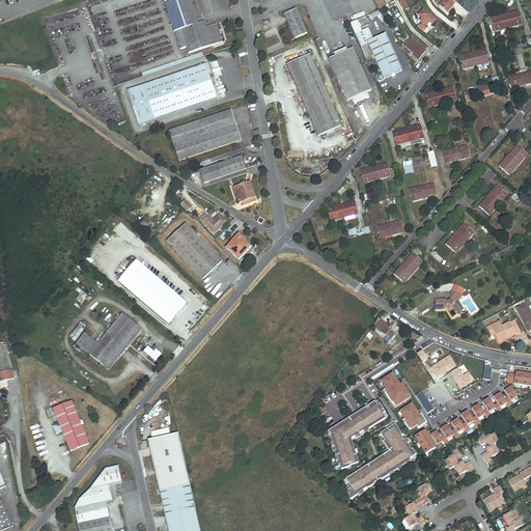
[(191,0),(170,0),(165,2),(174,32),(175,32),(180,49),(187,48),(189,53),(223,42),(218,24),(207,27),(205,22),(199,24),(191,0)]
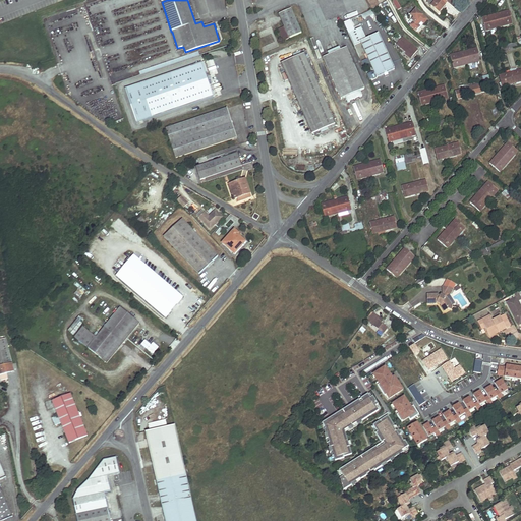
[(396,0),(397,1),(394,3),(397,10),(409,4),(407,0),(396,0)]
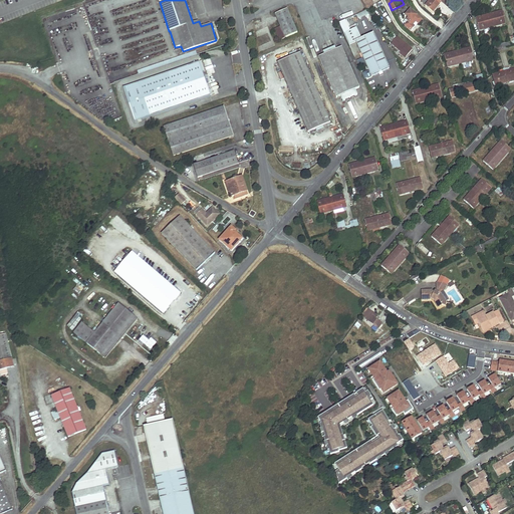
[(441,1),(440,0),(430,0),(426,5),(433,12),(440,5),(439,4),(441,1)]
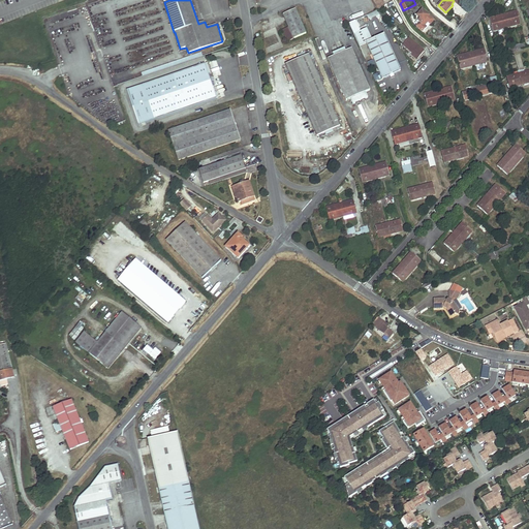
[(296,9),(283,14),(289,27),(282,30),(286,39),(290,40),(307,34),(296,9)]
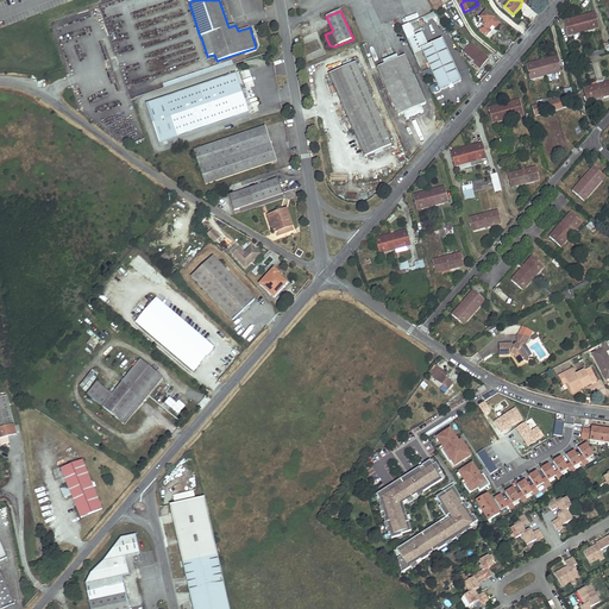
[(487,11),(481,18),(484,22),(482,24),(484,25),(479,30),(488,37),(491,32),(489,30),(493,25),(496,27),(500,23),(487,11)]
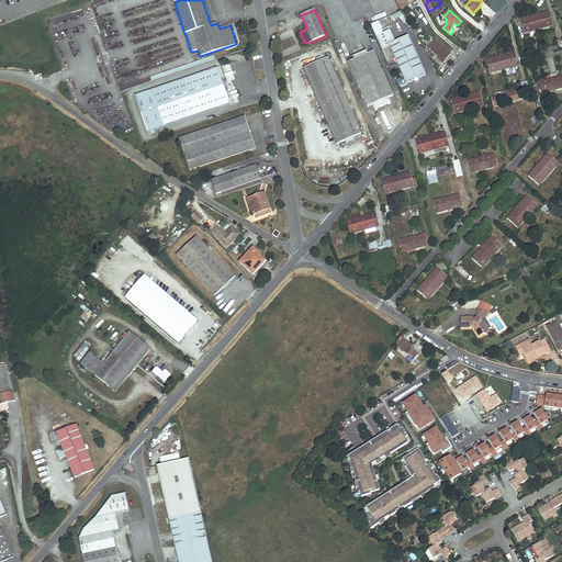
[(391,22),(403,17),(401,11),(389,17),(391,22)]
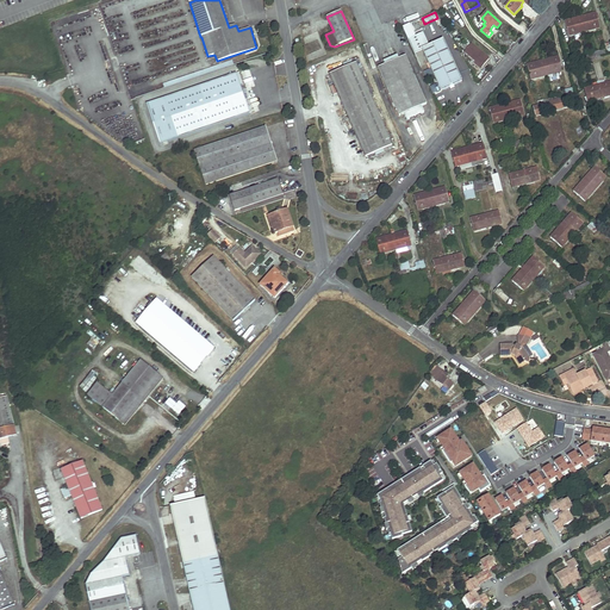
[(596,13),(580,17),(584,30),(595,26),(596,29),(601,27),(596,13)]
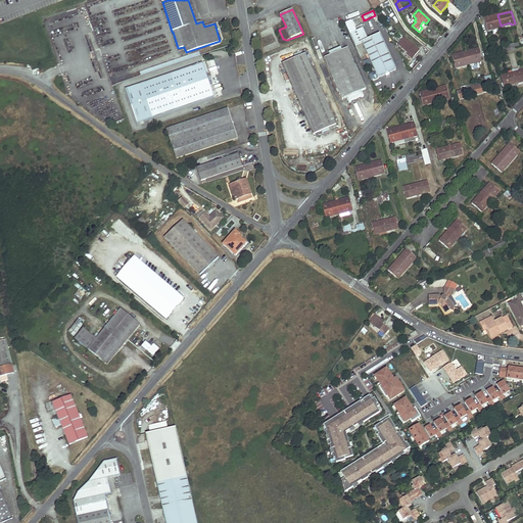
[(497,14),(484,18),(487,31),(492,30),(491,28),(501,26),(497,14)]
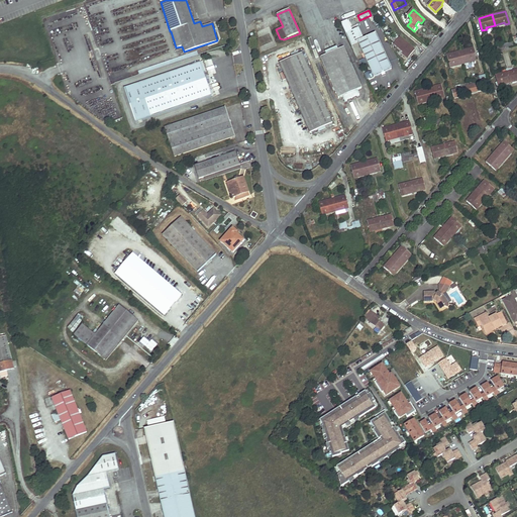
[(363,34),(356,37),(374,77),(381,74),(385,72),(392,69),(376,33),(364,38),(363,34)]
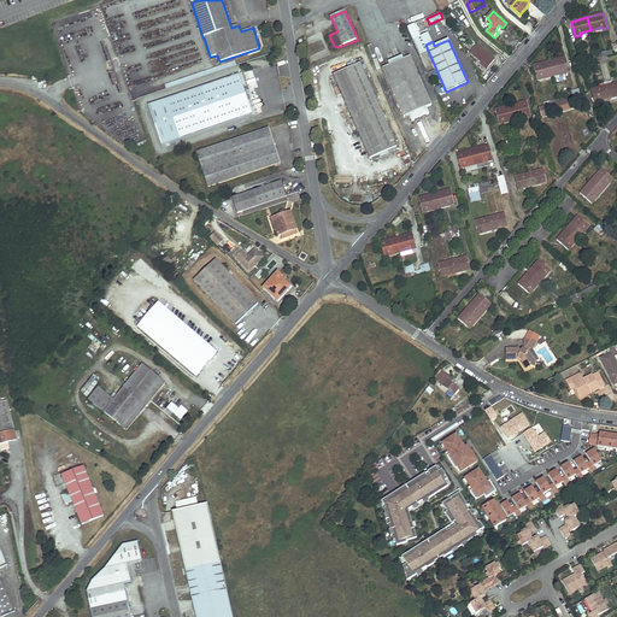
[(479,45),(471,53),(481,63),(488,68),(495,59),(479,45)]
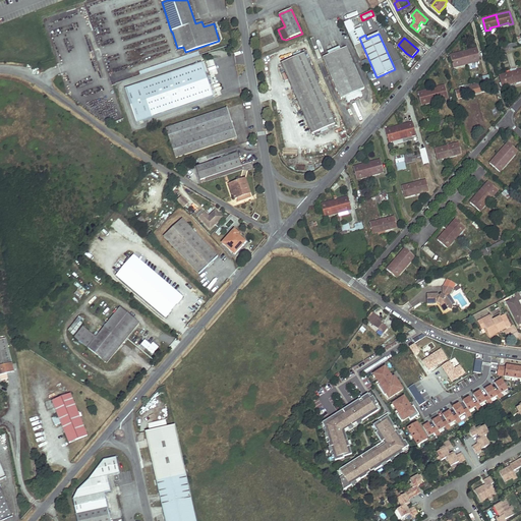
[(340,47),(328,52),(330,55),(341,50),(340,47)]
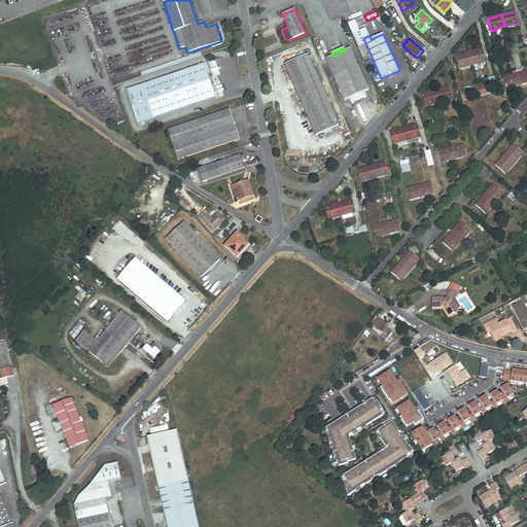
[(334,56),(327,59),(345,100),(349,98),(352,104),(366,97),(364,92),(369,90),(351,48),(345,50),(334,56)]
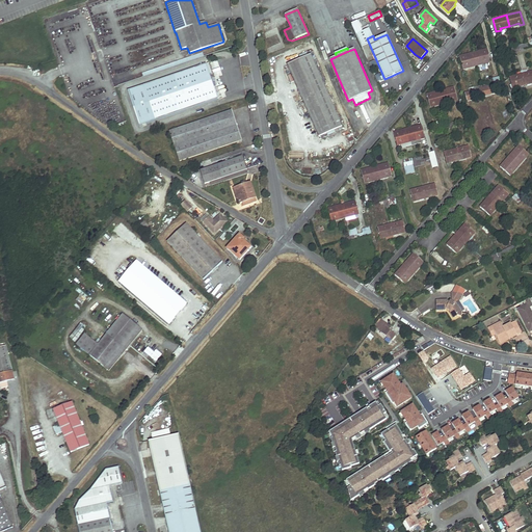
[(487,49),(473,53),(476,63),(485,61),(485,63),(490,62),(487,49)]
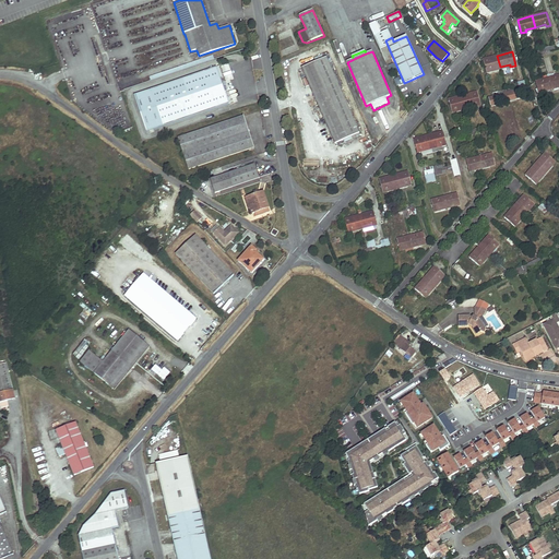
[(497,56),(483,59),(486,73),(491,71),(490,70),(500,67),(497,56)]
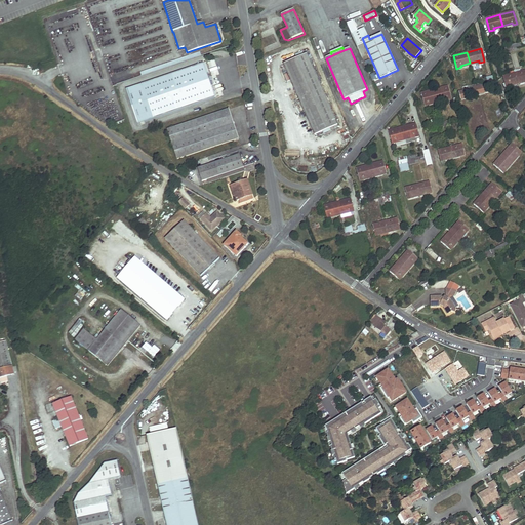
[(308,53),(284,64),(315,134),(338,125),(308,53)]
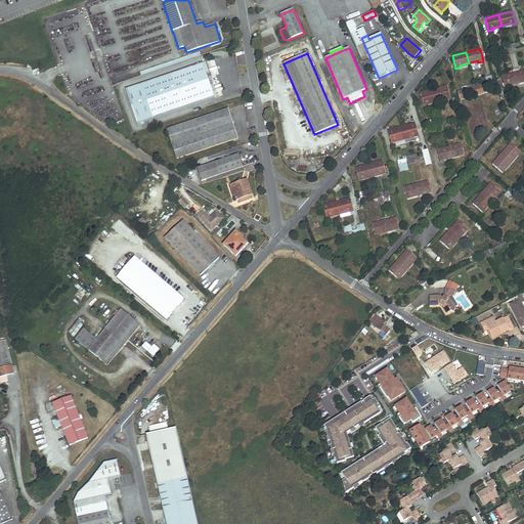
[(204,63),(126,89),(138,124),(215,97),(204,63)]
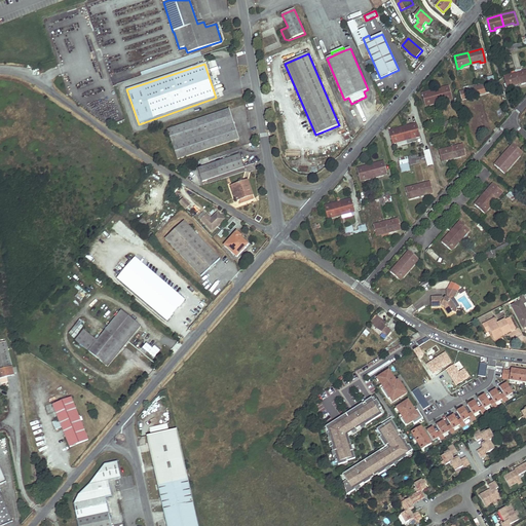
[(525,71),(516,73),(519,82),(525,81),(525,71)]
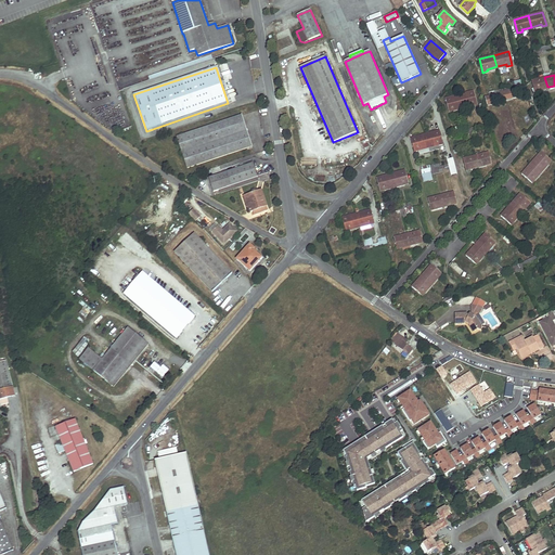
[(544,77),(531,81),(534,92),(540,91),(540,89),(547,87),(544,77)]
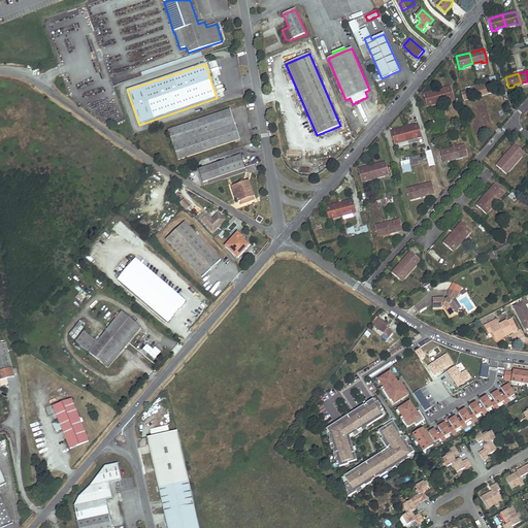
[(491,81),(479,85),(480,88),(490,85),(497,83),(495,76),(489,77),(491,81)]
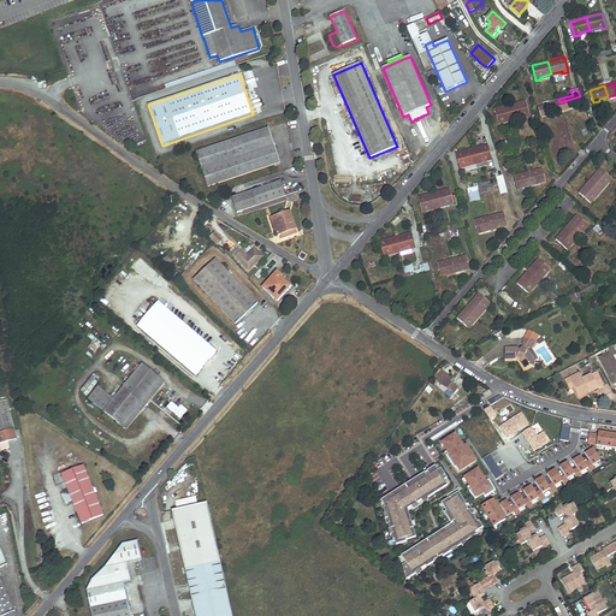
[(551,105),(538,108),(540,117),(573,108),(572,99),(560,102),(551,105)]
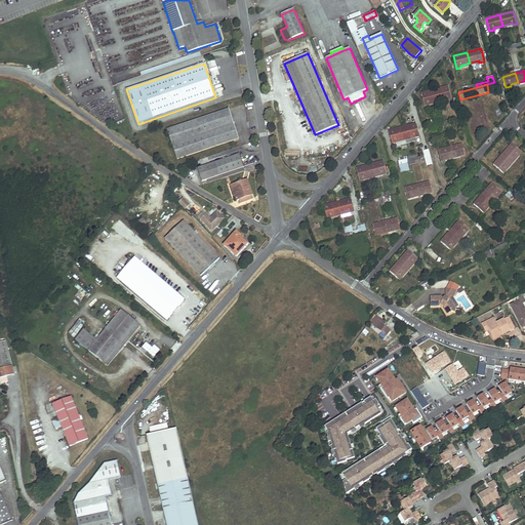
[(448,86),(435,89),(438,101),(446,98),(447,99),(451,98),(448,86)]
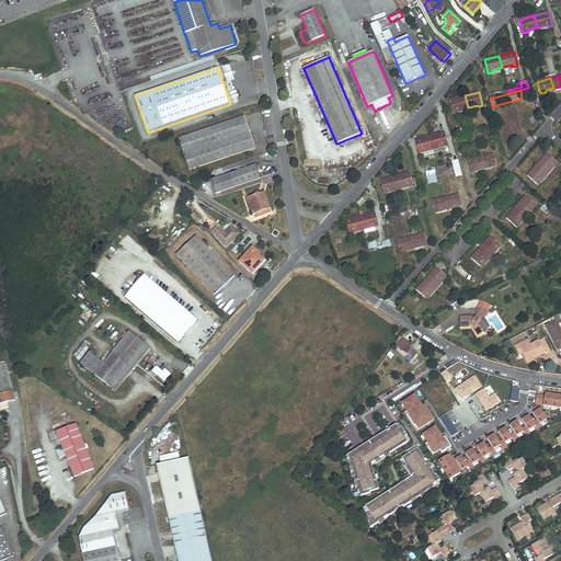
[(465,95),(450,100),(454,113),(458,112),(458,110),(468,107),(465,95)]
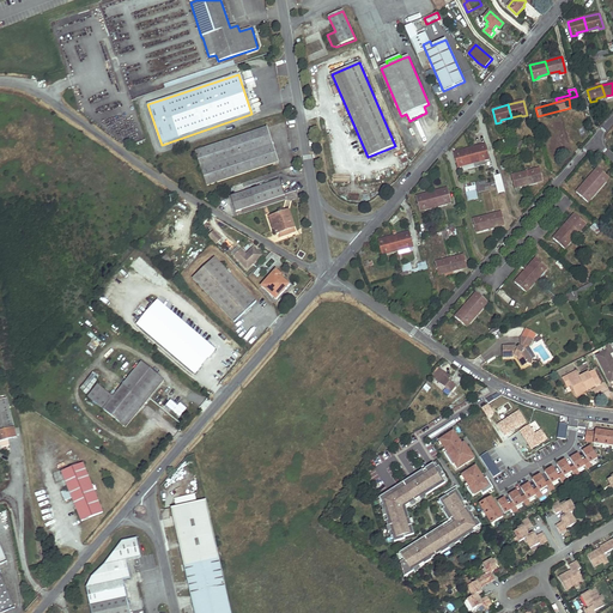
[(268,128),(196,152),(207,186),(279,162),(268,128)]
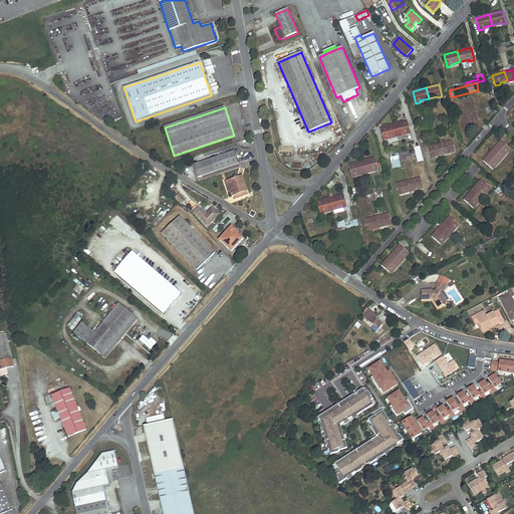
[(407,120),(394,124),(398,140),(407,138),(406,135),(410,134),(407,120)]
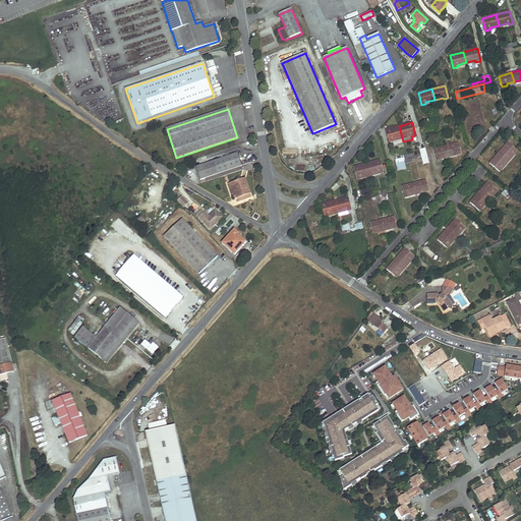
[(399,126),(386,129),(390,142),(393,141),(394,145),(403,141),(399,126)]
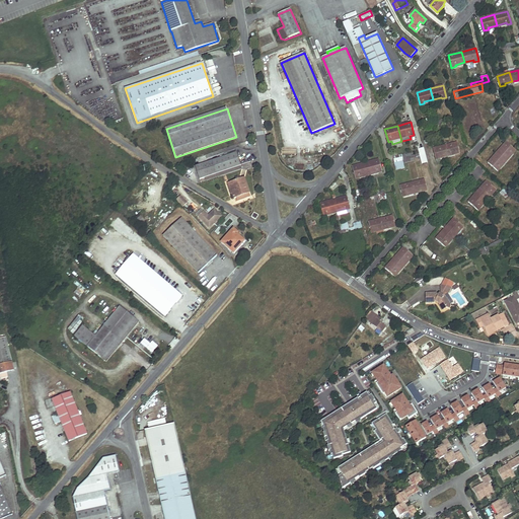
[(457,142),(445,146),(447,154),(453,153),(454,154),(460,153),(457,142)]
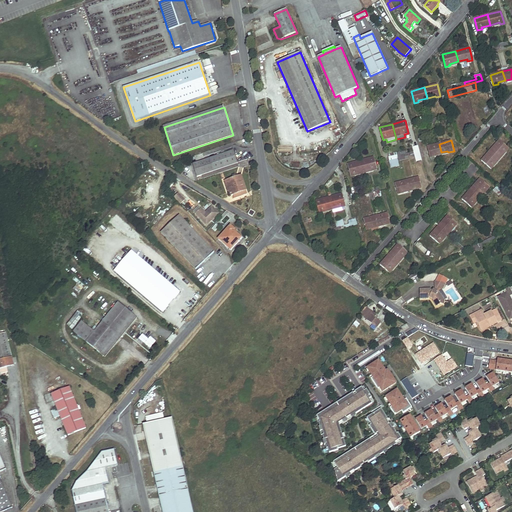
[(499,140),(490,150),(498,157),(504,150),(506,152),(509,148),(499,140)]
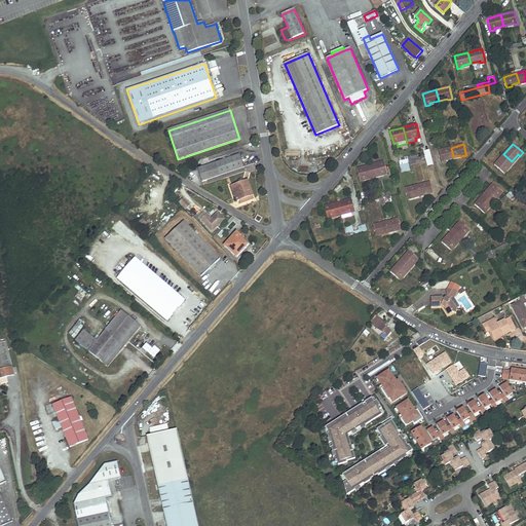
[(451,148),(439,151),(442,161),(447,160),(447,158),(453,156),(451,148)]
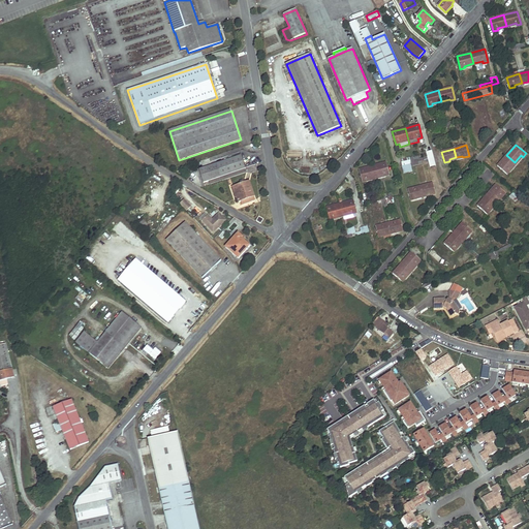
[(242,155),(198,169),(203,183),(222,176),(246,168),(242,155)]
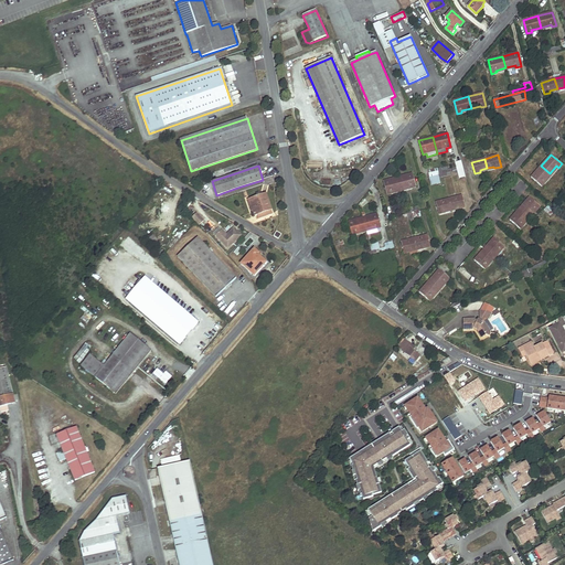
[(541,166),(531,177),(542,185),(545,182),(543,181),(550,173),(541,166)]
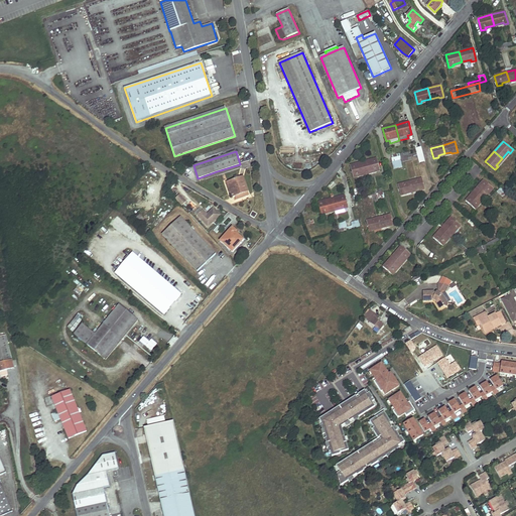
[(403,153),(391,156),(393,162),(400,160),(404,159),(404,156),(403,153)]
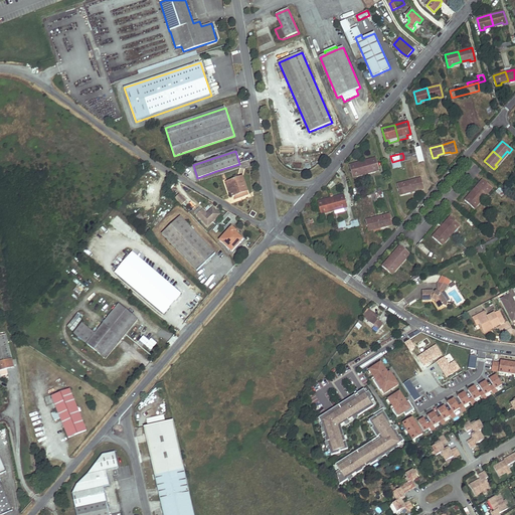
[(376,158),(363,161),(366,171),(374,169),(375,171),(379,170),(376,158)]
